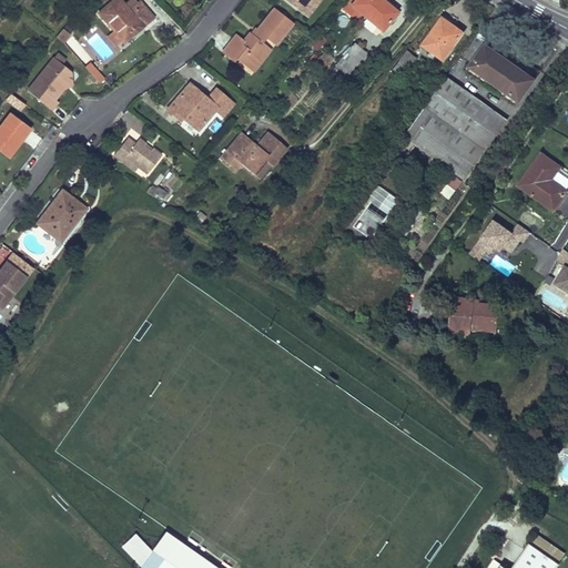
[(153,18),(140,2),(137,4),(130,11),(124,4),(120,0),(113,0),(99,13),(114,31),(108,37),(115,46),(122,40),(132,32),(131,31),(133,30),(135,32),(153,18)]
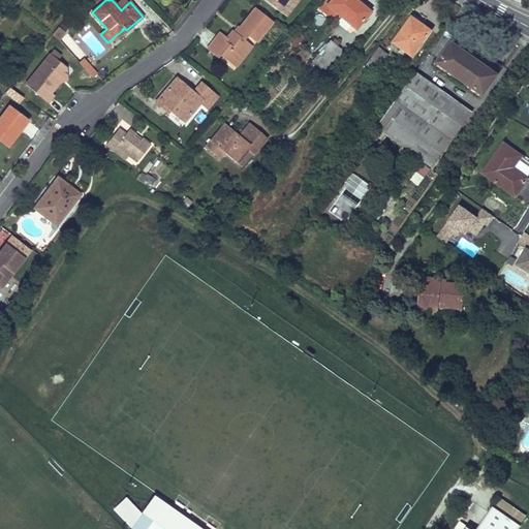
[(123,0),(119,0),(116,4),(121,10),(127,4),(123,0)]
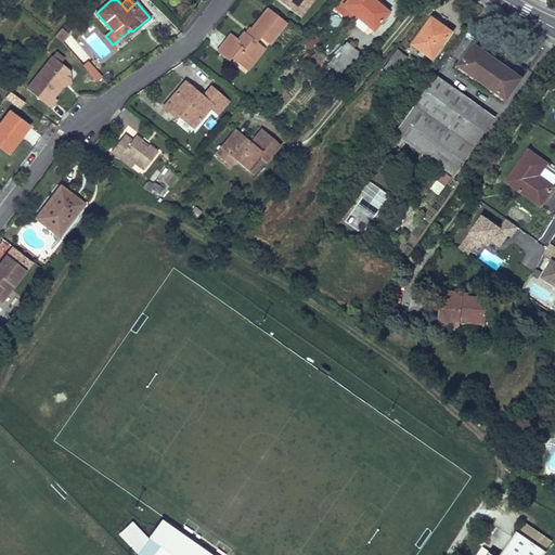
[(279,0),(301,16),(313,0),(279,0)]
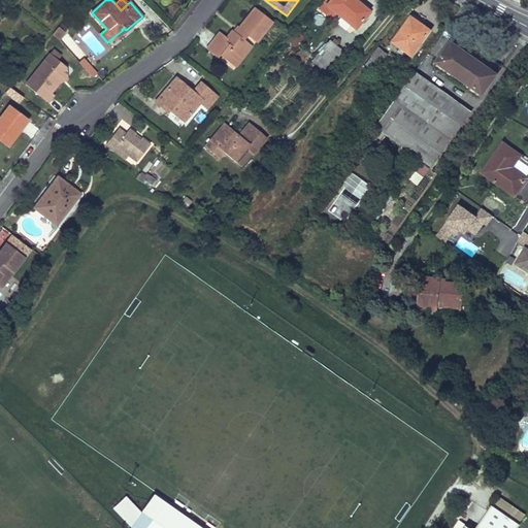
[(355,0),(326,0),(319,9),(326,15),(331,8),(336,12),(355,29),(367,13),(359,6),(358,8),(352,4),(355,0)]
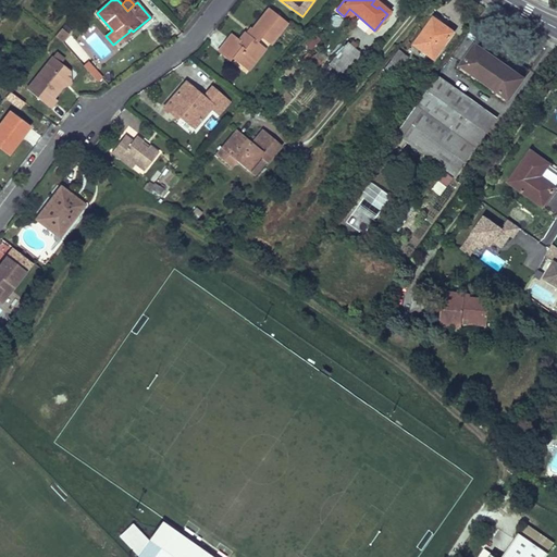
[(390,12),(374,0),(371,4),(378,9),(379,7),(387,14),(390,12)]
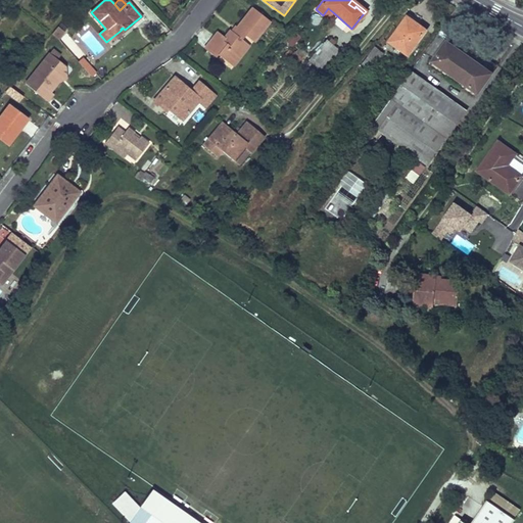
[(270,20),(252,7),(236,29),(237,29),(234,33),(231,31),(231,30),(225,37),(218,32),(204,49),(216,57),(218,54),(227,61),(231,57),(233,59),(246,43),(242,39),(245,36),(253,42),(270,20)]
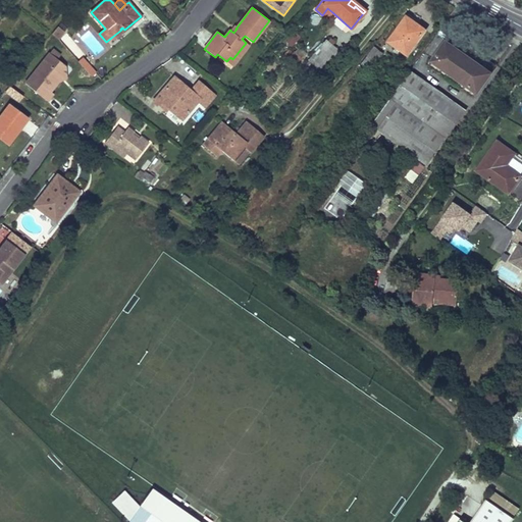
[(332,12),(327,8),(322,15),(326,19),(332,12)]
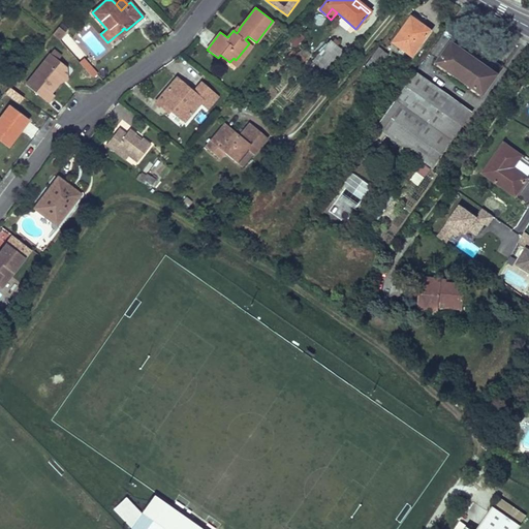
[(412,17),(410,20),(421,28),(423,25),(412,17)]
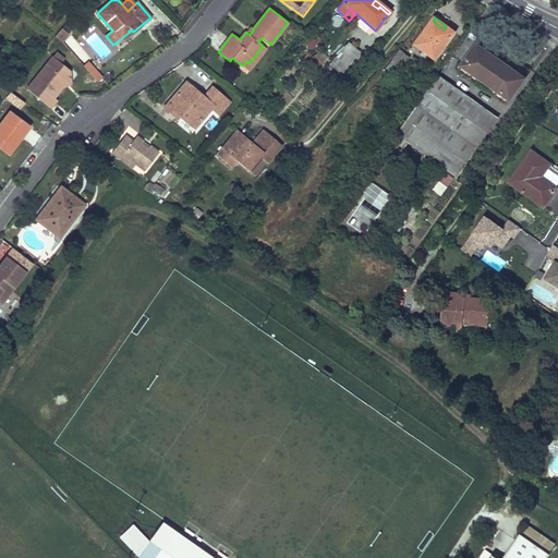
[(428,53),(435,59),(455,32),(446,26),(444,29),(433,21),(415,45),(424,50),(422,55),(426,58),(428,53)]
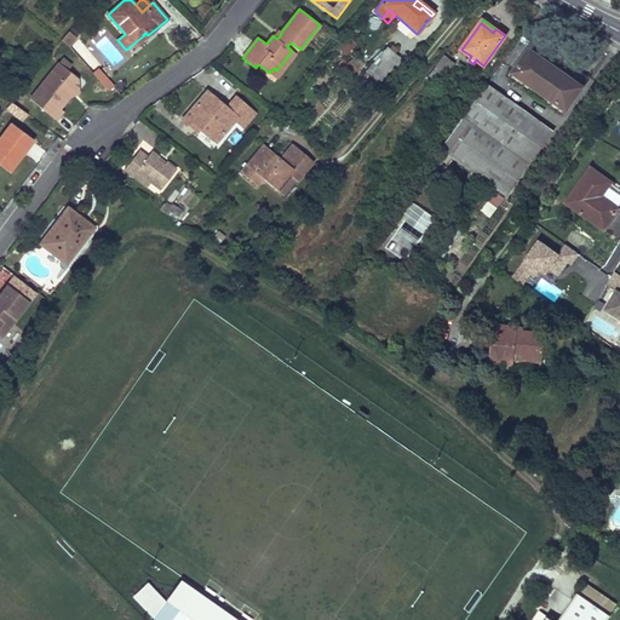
[(69,32),(62,40),(69,46),(76,38),(69,32)]
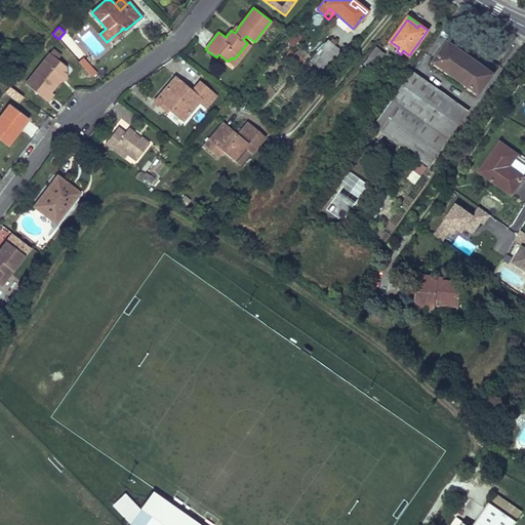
[(125,30),(123,28),(121,29),(122,30),(113,37),(115,39),(125,30)]
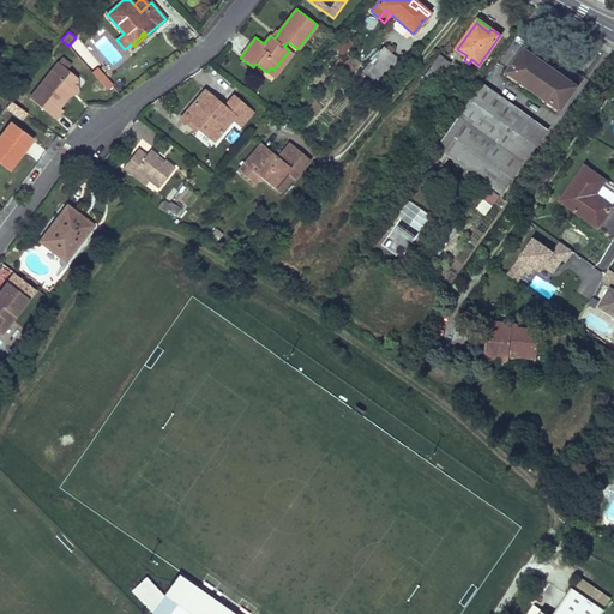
[(391,78),(403,64),(383,47),(372,60),(391,78)]
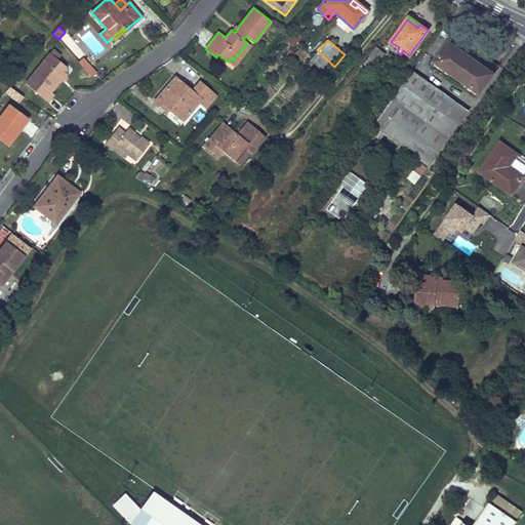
[(457,77),(472,57),(449,41),(435,61),(446,69),(457,77)]
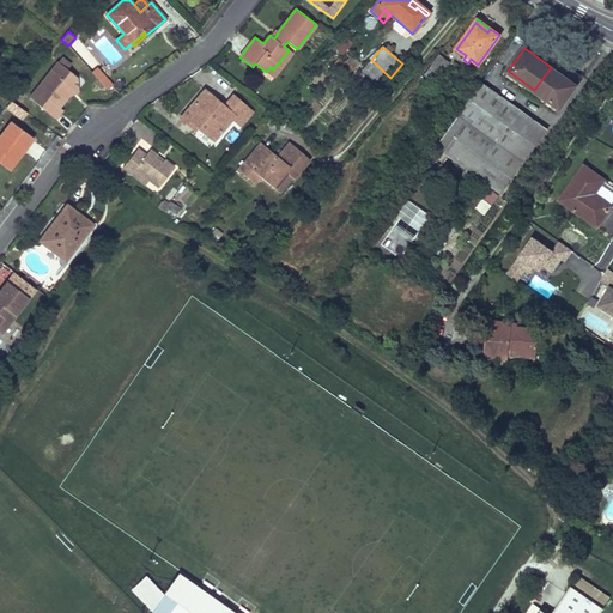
[(273,78),(292,53),(289,50),(273,70),(271,67),(266,72),(273,78)]
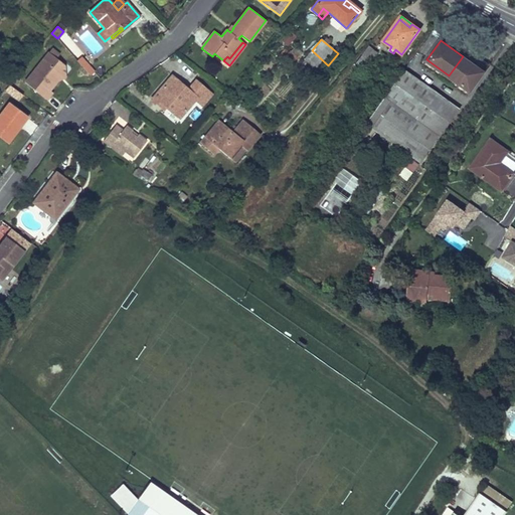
[(360,58),(368,65),(376,55),(368,48),(360,58)]
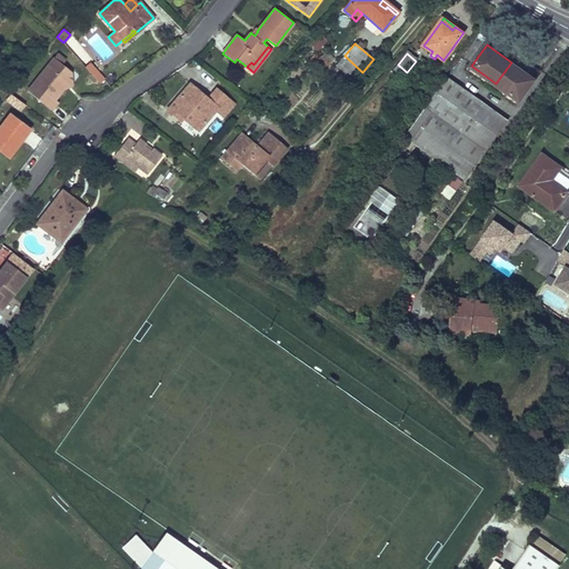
[(66,61),(57,55),(55,58),(62,65),(66,61)]
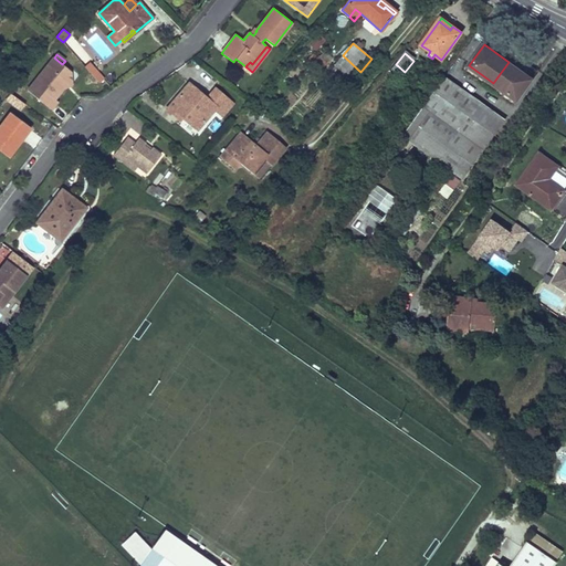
[(326,63),(320,55),(313,62),(321,69),(326,63)]
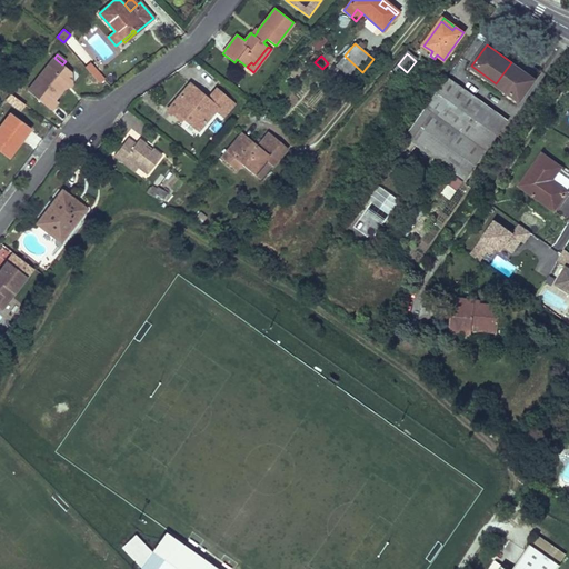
[(355,81),(362,72),(345,56),(337,66),(355,81)]
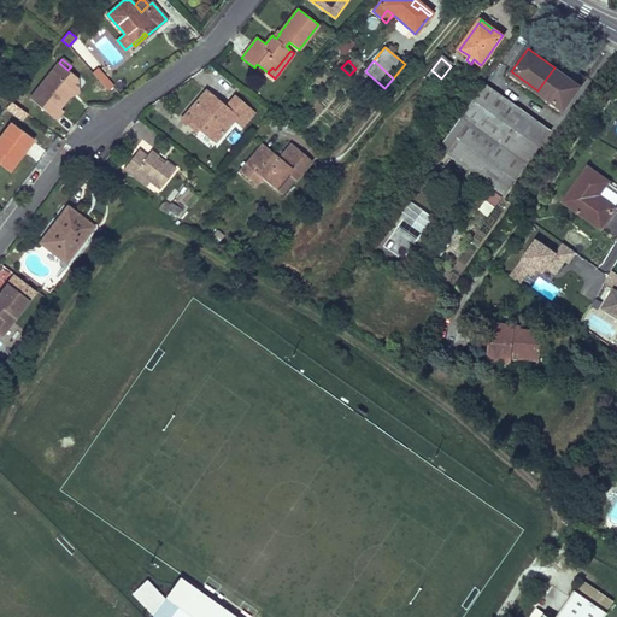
[(68,70),(59,63),(30,99),(56,119),(64,111),(60,107),(70,95),(72,93),(68,89),(77,77),(68,70)]
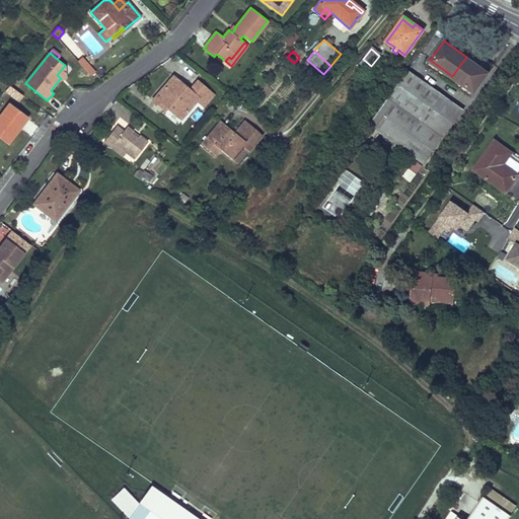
[(489,73),(466,57),(452,76),(463,84),(474,92),(489,73)]
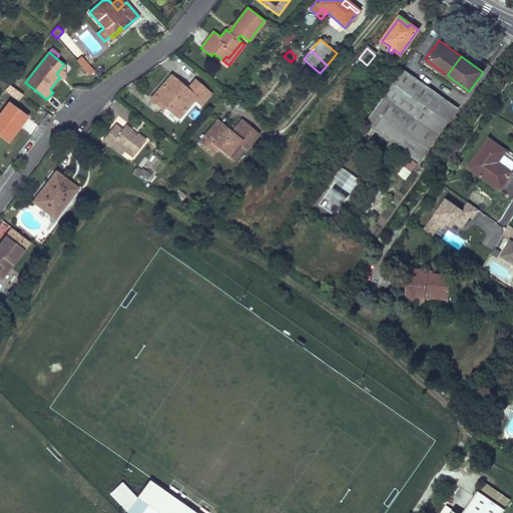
[(81,57),(77,61),(90,75),(94,71),(81,57)]
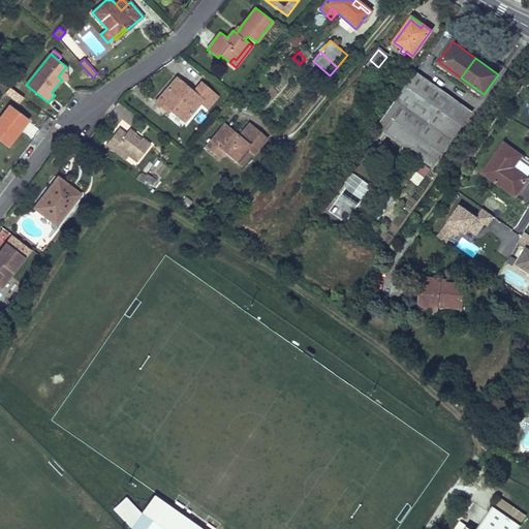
[(375,71),(378,67),(370,60),(367,64),(375,71)]
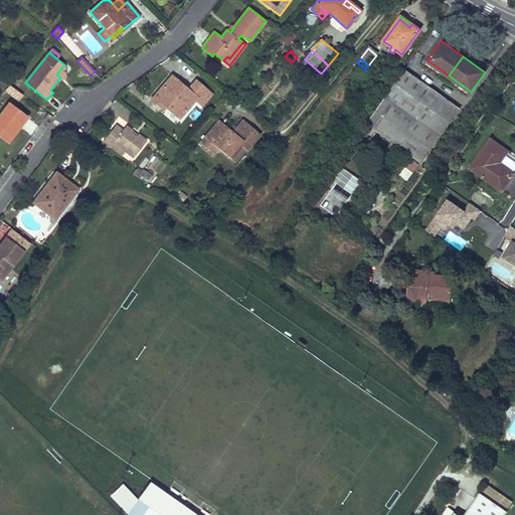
[(434,72),(438,67),(426,59),(422,64),(434,72)]
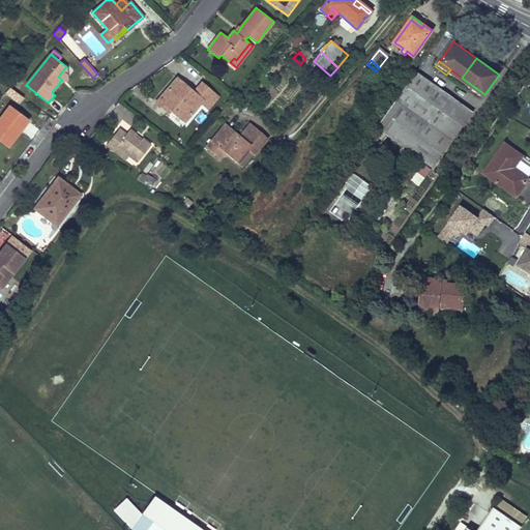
[(67,79),(66,66),(58,77),(62,80),(60,82),(67,79)]
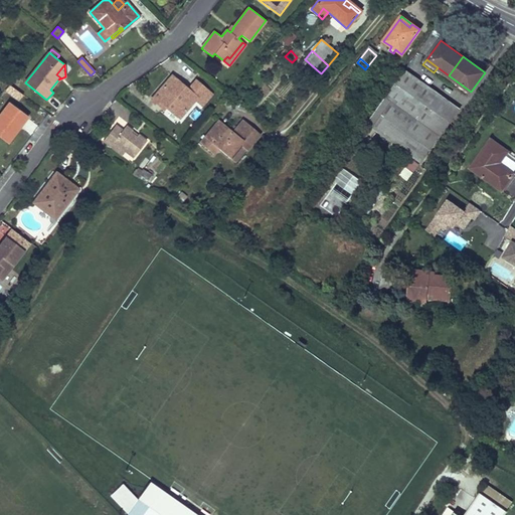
[(438,92),(404,69),(366,124),(398,147),(438,92)]
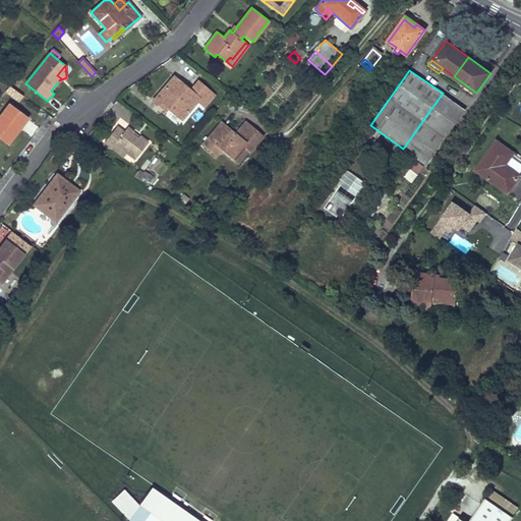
[(190,91),(174,76),(164,88),(154,100),(162,107),(164,105),(168,107),(181,119),(197,101),(205,107),(214,96),(197,81),(190,91)]
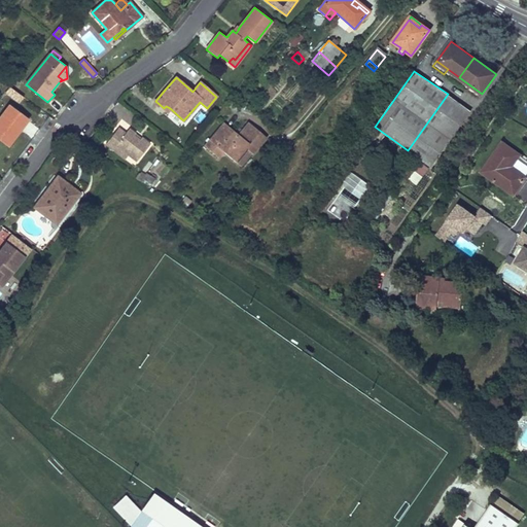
[(482,94),(470,85),(467,91),(479,99),(482,94)]
